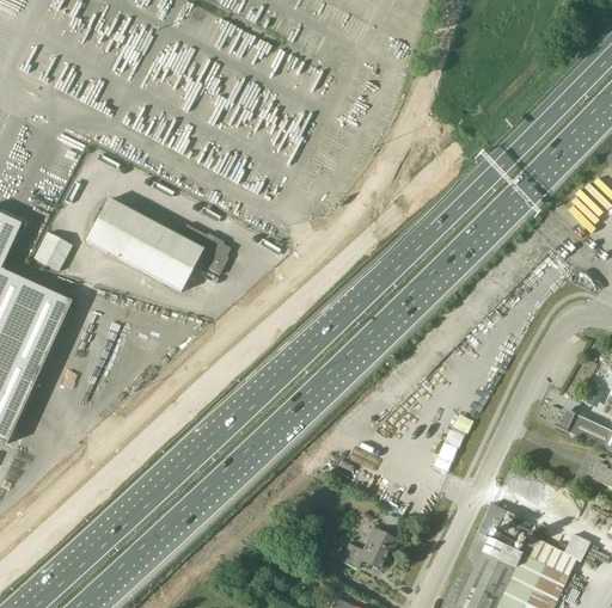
[(179,235),(109,197),(86,239),(182,289),(197,260),(220,272),(228,256),(228,255),(232,246),(224,241),(224,239),(208,231),(207,233),(187,222),(179,235)]
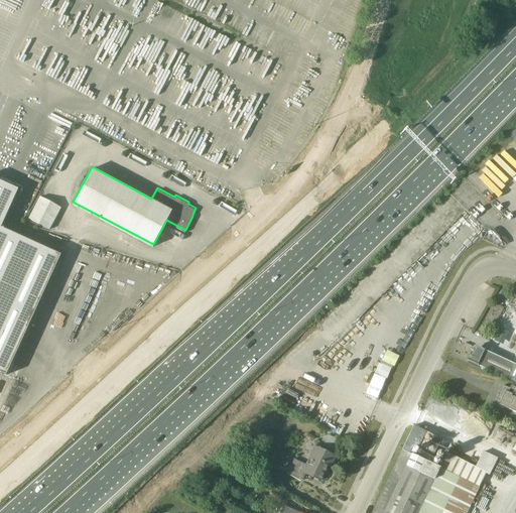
[(18,187),(0,178),(0,369),(6,373),(60,253),(1,226),(18,187)]
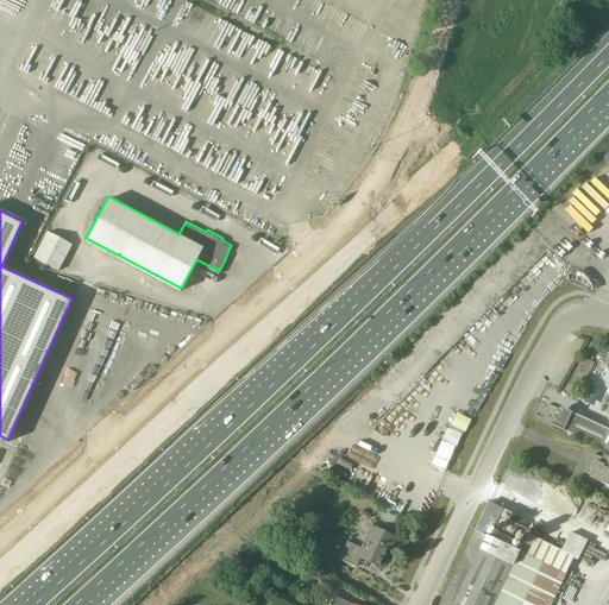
[(58,269),(73,244),(46,229),(33,256),(58,269)]
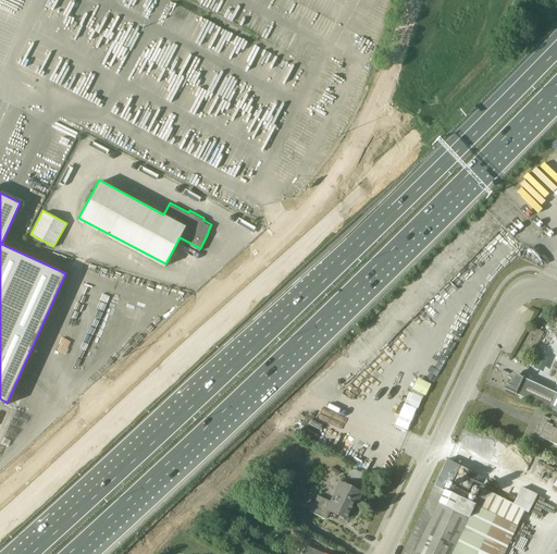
[(373,312),(383,322),(392,314),(382,304),(373,312)]
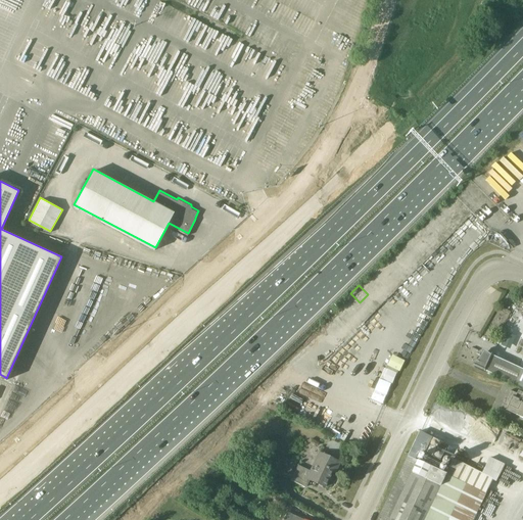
[(522,367),(491,352),(491,351),(491,350),(490,352),(485,349),(484,350),(483,353),(481,352),(480,355),(478,359),(476,359),(475,363),(473,362),(473,363),(484,368),(522,385),(522,367)]
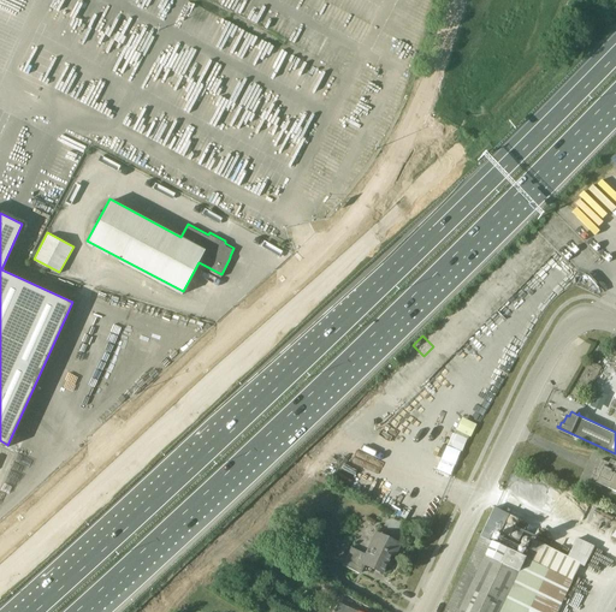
[(593,467),(587,480),(600,486),(602,482),(615,488),(615,458),(610,457),(609,459),(600,457),(596,468),(593,467)]
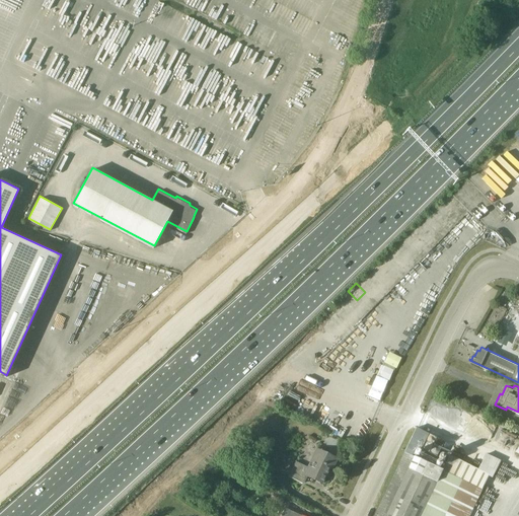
[(418,456),(404,450),(373,515),(468,515),(489,473),(492,475),(500,458),(486,452),(478,467),(449,453),(441,468),(433,464),(437,456),(436,455),(444,440),(436,436),(429,451),(422,448),(418,456)]
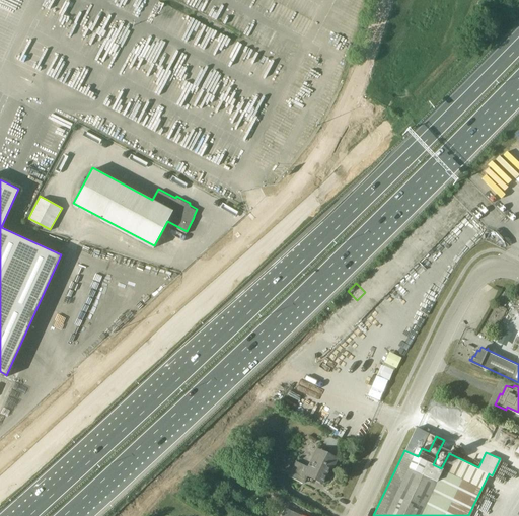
[(331,462),(334,464),(338,456),(320,448),(311,466),(296,459),(289,474),(303,482),(303,481),(302,481),(305,472),(322,481),(331,462)]
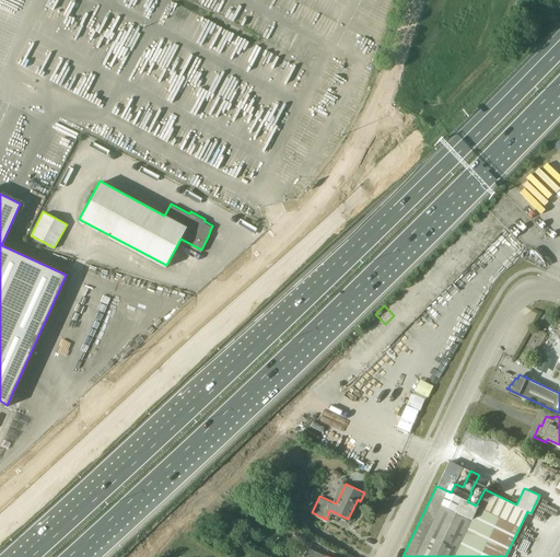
[(206,512),(202,518),(210,522),(214,515),(206,512)]
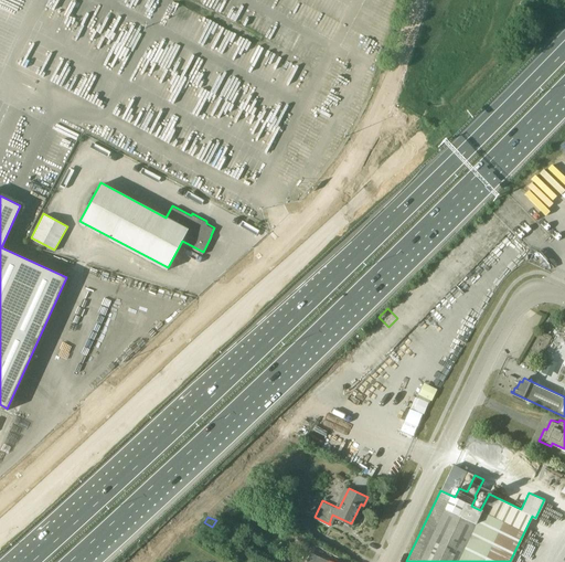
[(306,548),(310,540),(298,533),(298,534),(294,531),(290,538),(295,540),(294,541),(306,548)]
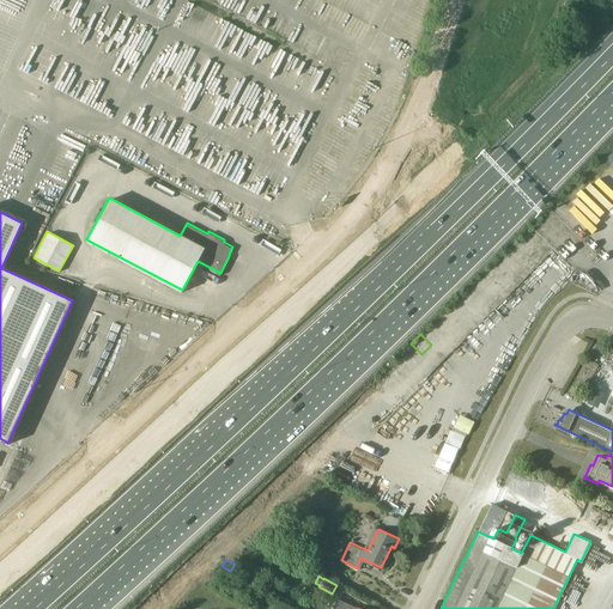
[(331,608),(363,608),(337,597),(331,608)]
